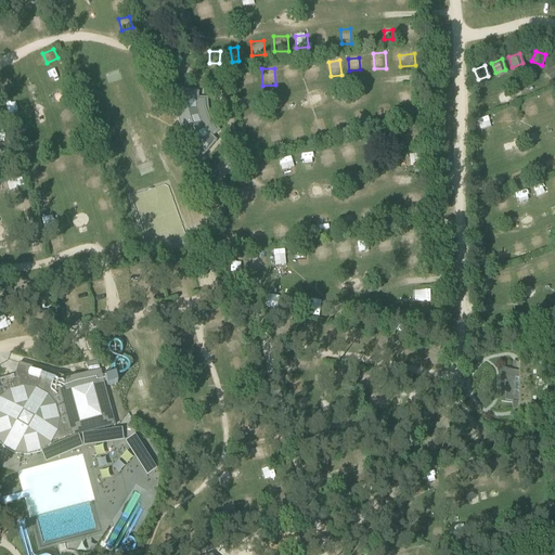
[(50,73),(53,80),(64,76),(61,69),(50,73)]
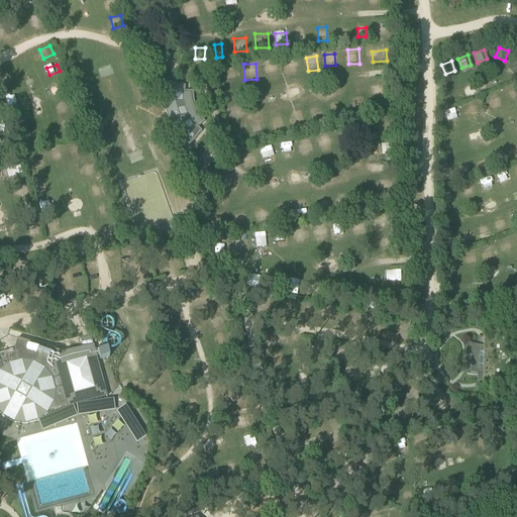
[(219,82),(227,85),(230,76),(222,74),(219,82)]
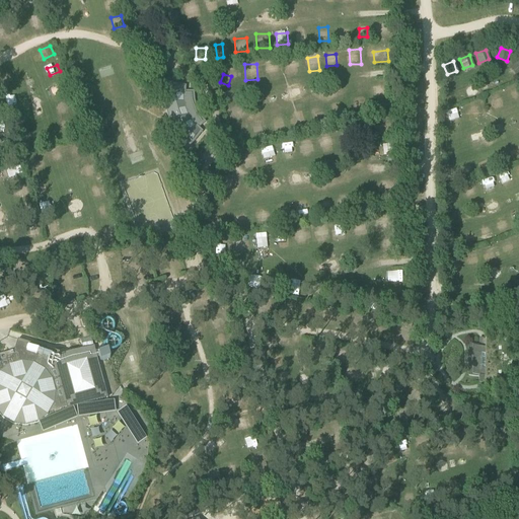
[(61,80),(52,83),(56,93),(65,90),(61,80)]
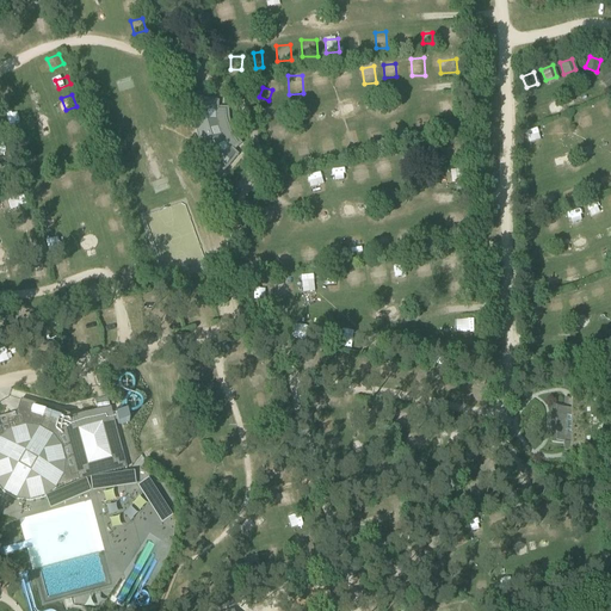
[(238,155),(232,148),(238,143),(235,141),(234,139),(232,136),(230,134),(229,131),(228,128),(227,125),(226,122),(226,119),(226,116),(224,113),(224,110),(217,110),(218,102),(193,97),(193,102),(192,105),(192,109),(192,112),(192,117),(193,121),(193,124),(195,128),(196,133),(196,136),(198,140),(199,143),(201,147),(203,150),(204,154),(207,158),(209,160),(211,164),(214,166),(216,170),(220,172),(222,174),(238,155)]
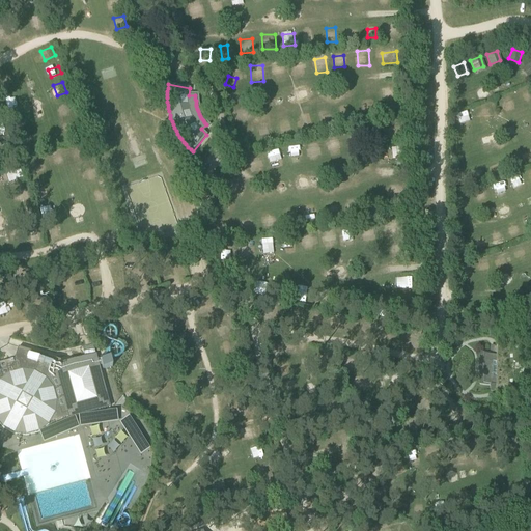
[(375,96),(388,96),(388,84),(375,84),(375,96)]
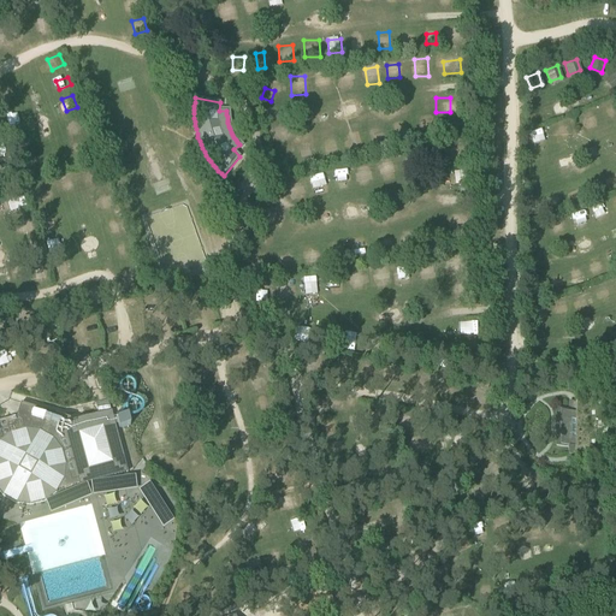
[(266,123),(285,119),(283,105),(264,108),(266,123)]
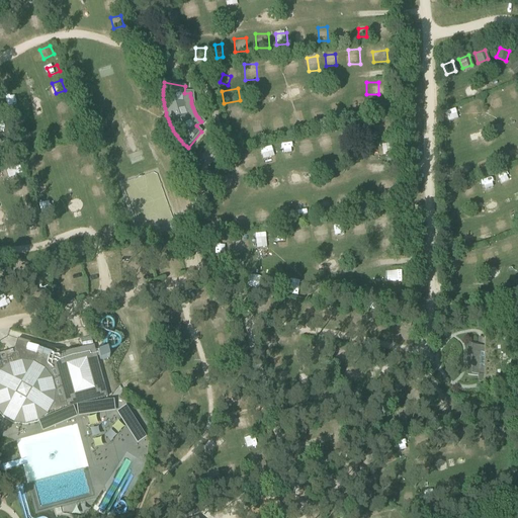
[(359,98),(350,99),(352,113),(361,112),(359,98)]
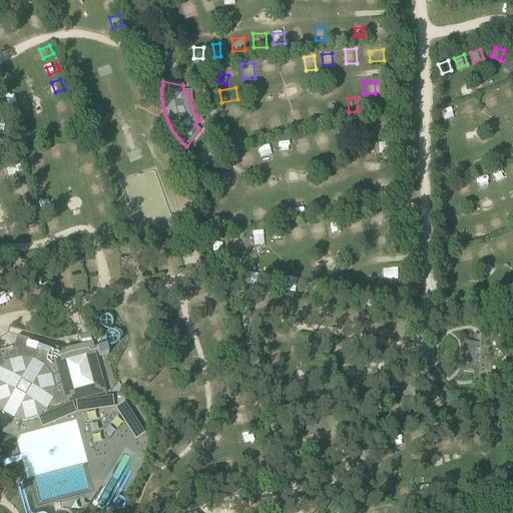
[(222,107),(226,118),(242,113),(239,102),(222,107)]
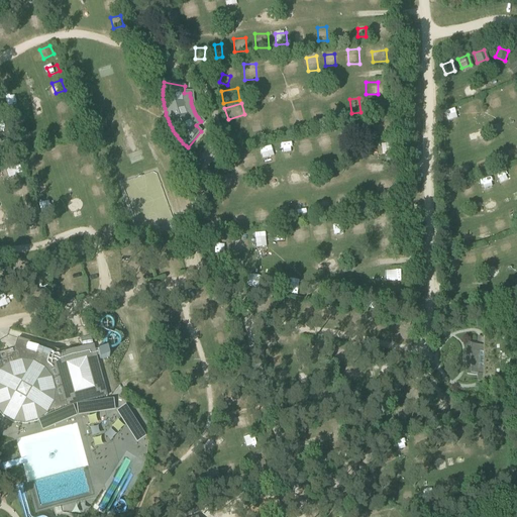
[(338,103),(327,105),(330,120),(341,117),(338,103)]
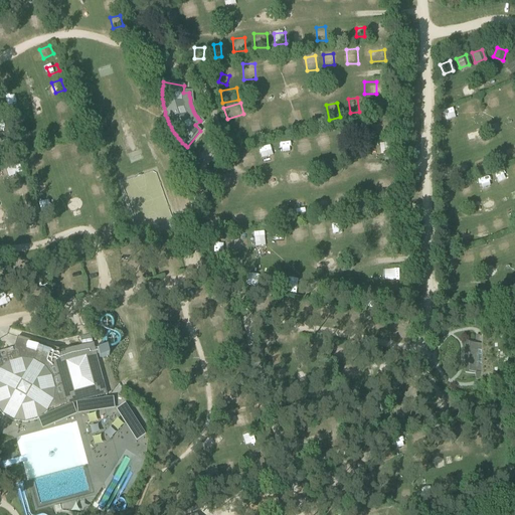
[(307,109),(312,124),(322,121),(318,106),(307,109)]
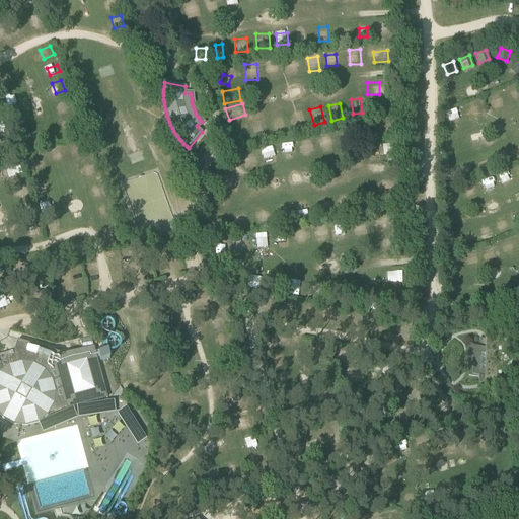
[(270,117),(272,132),(285,130),(283,116),(270,117)]
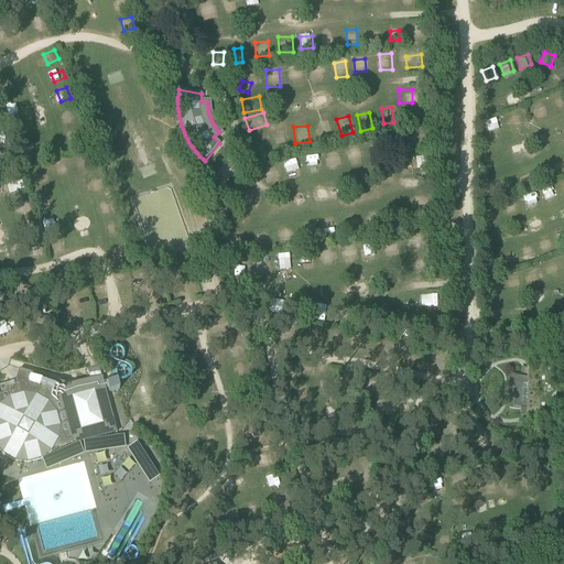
[(328,127),(316,127),(316,138),(328,137),(328,127)]
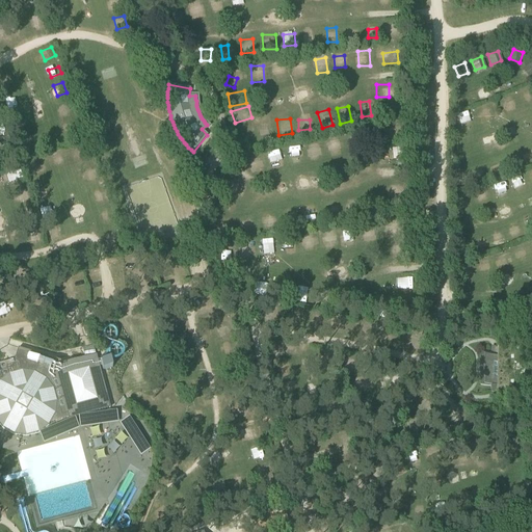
[(64,122),(60,132),(75,138),(79,128),(64,122)]
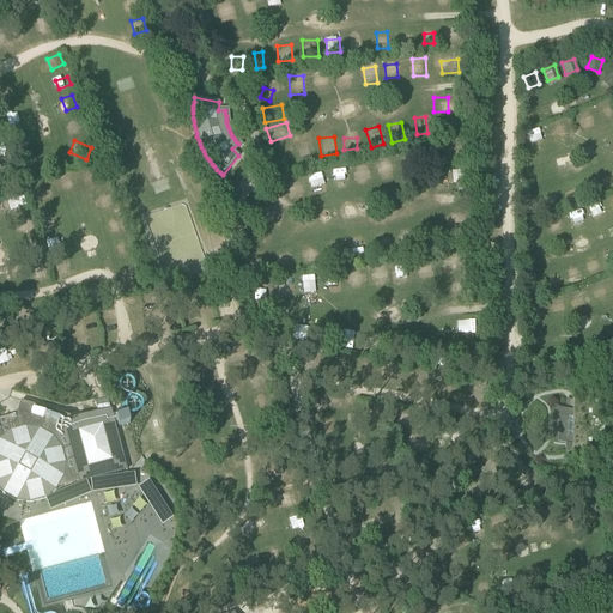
[(296,145),(299,162),(309,159),(305,143),(296,145)]
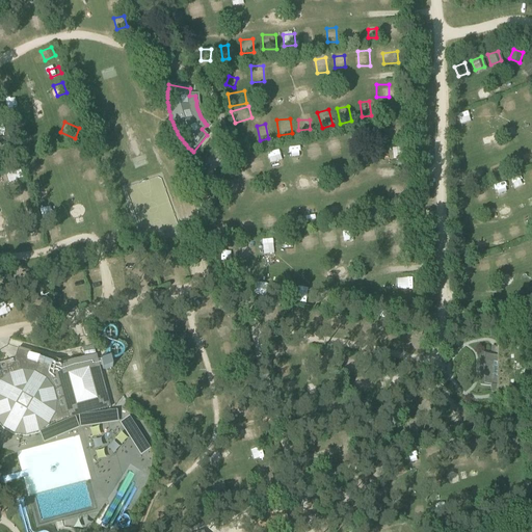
[(45,144),(57,141),(53,130),(42,134),(45,144)]
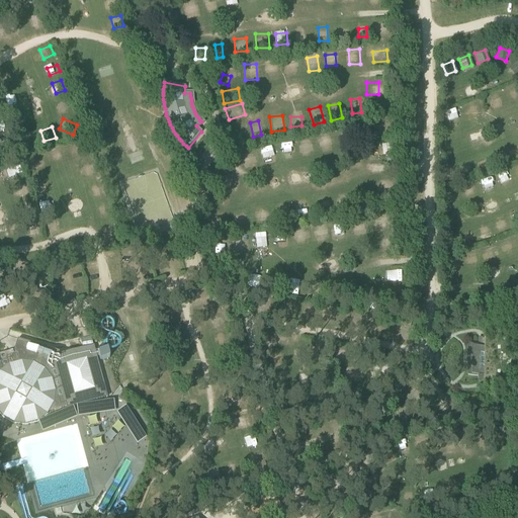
[(338,132),(340,141),(350,139),(348,130),(338,132)]
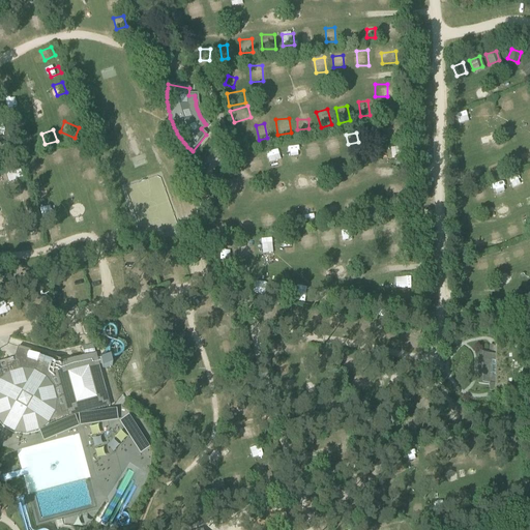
[(336,137),(325,140),(327,149),(339,147),(336,137)]
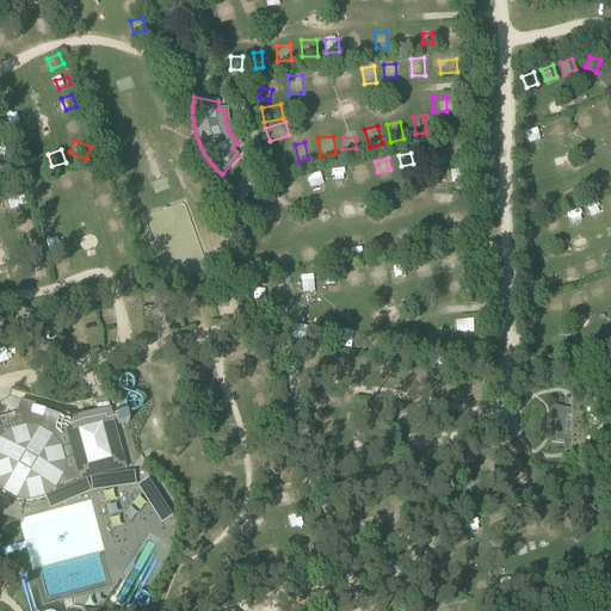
[(352,165),(353,183),(368,183),(366,165),(352,165)]
